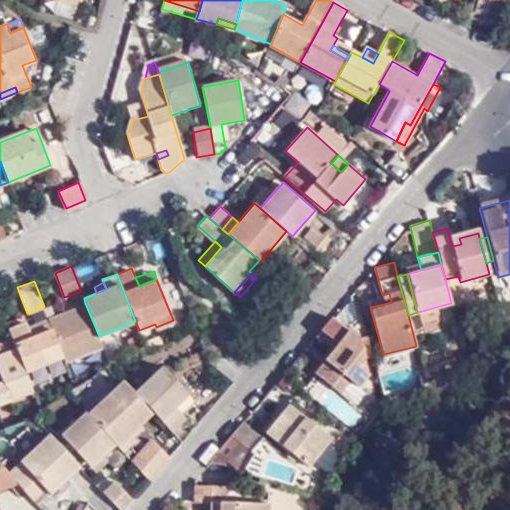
[(389,293),(382,295),(384,304),(391,302),(389,293)]
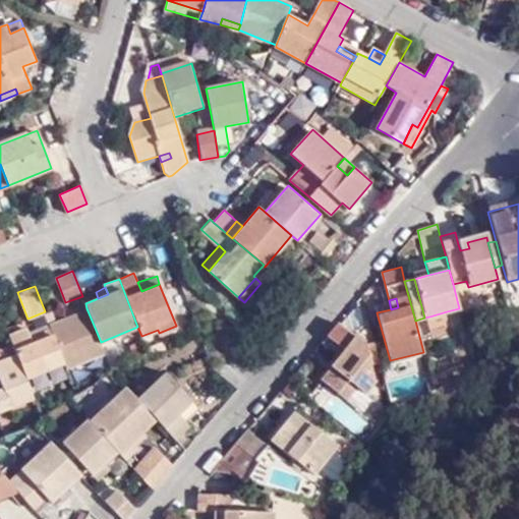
[(49,323),(51,328),(64,360),(66,365),(104,350),(101,342),(87,308),(49,323)]
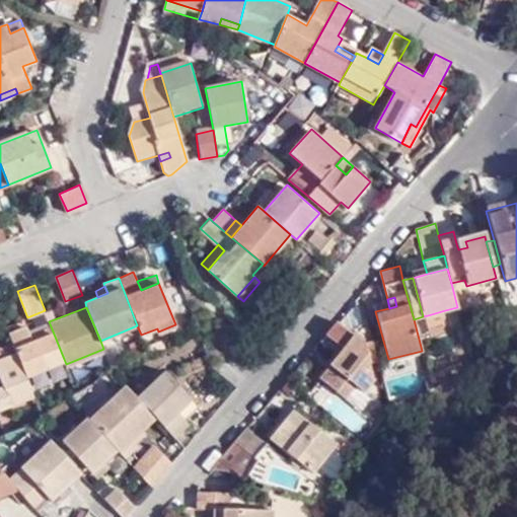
[(451,329),(445,310),(428,315),(433,334),(451,329)]
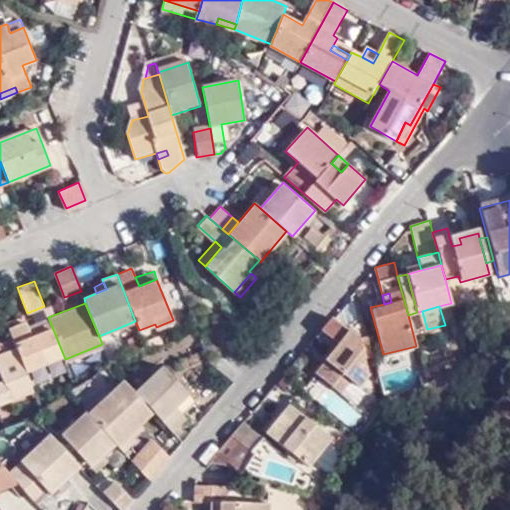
[(333,315),(322,328),(338,342),(315,371),(339,391),(349,379),(357,386),(368,372),(356,363),(363,355),(360,338),(333,315)]
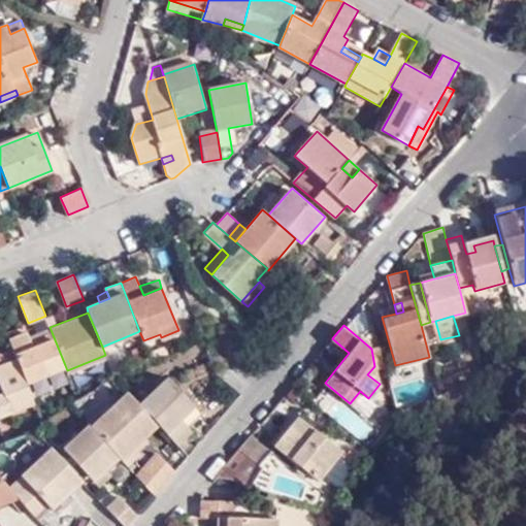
[(26,331),(9,337),(13,349),(17,357),(26,381),(65,365),(52,332),(30,340),(26,331)]
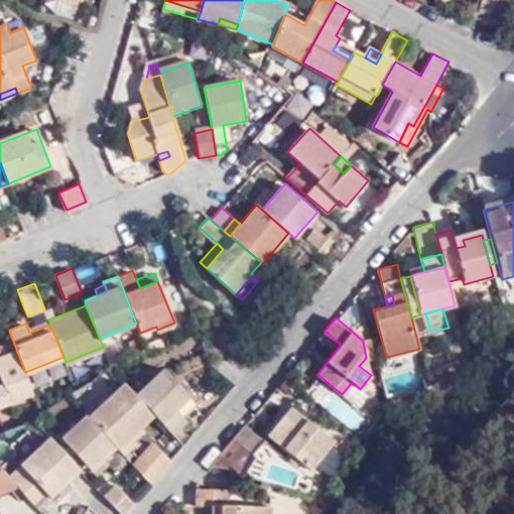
[(370,339),(363,341),(366,358),(375,358),(370,339)]
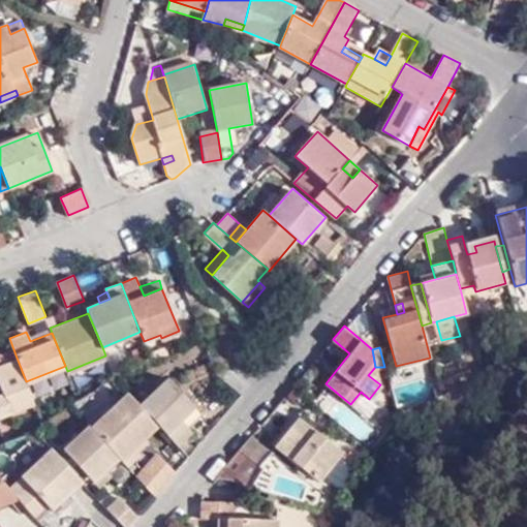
[(0,365),(17,358),(13,349),(0,354),(0,365)]
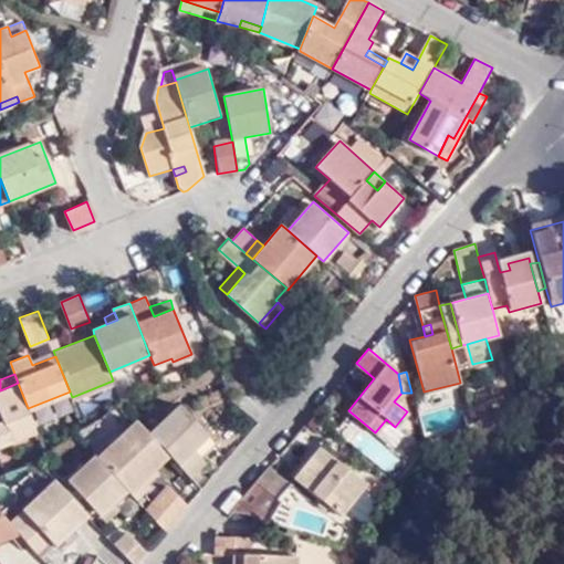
[(18,383),(0,390),(0,414),(2,420),(0,420),(0,445),(37,430),(28,408),(18,383)]
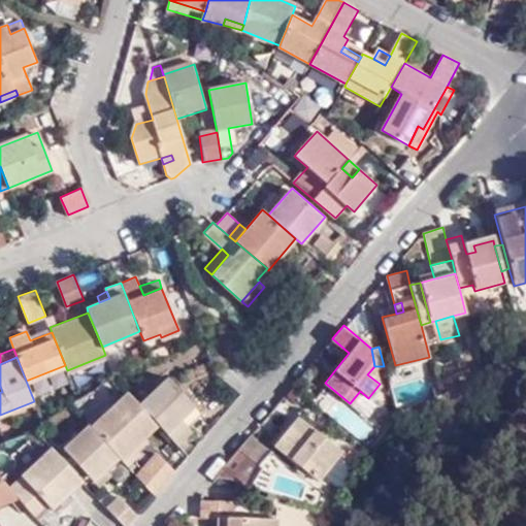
[(159,424),(178,445),(193,430),(183,419),(196,406),(169,376),(140,403),(159,424)]
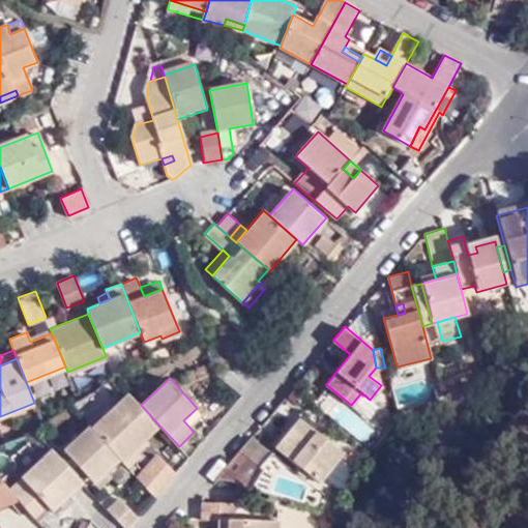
[(141,405),(128,392),(91,428),(119,458),(122,461),(159,426),(141,405)]
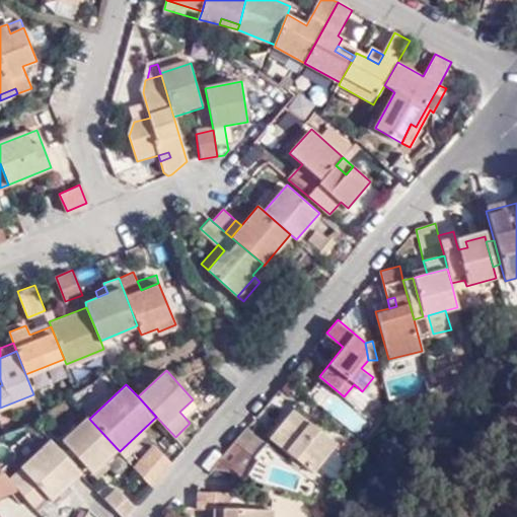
[(344,396),(358,410),(368,397),(362,391),(354,384),(344,396)]
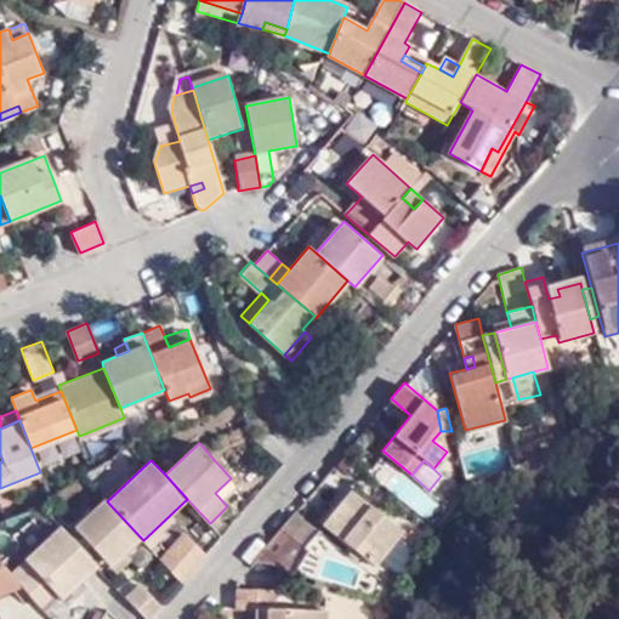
[(372,563),(399,529),(351,488),(323,522),(372,563)]
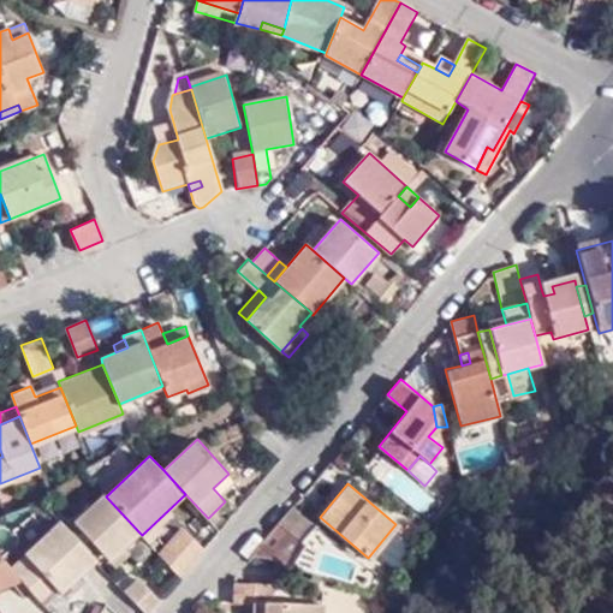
[(108,559),(124,546),(138,531),(106,497),(103,495),(75,522),(108,559)]
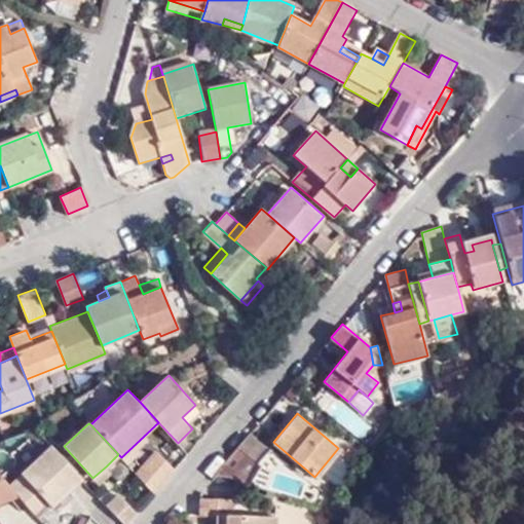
[(238,444),(216,471),(251,482),(262,463),(274,451),(251,429),(238,444)]
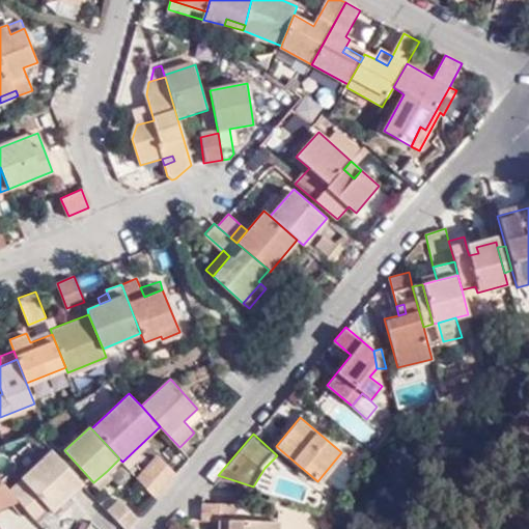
[(54,510),(84,483),(58,455),(53,450),(23,478),(49,505),(54,510)]
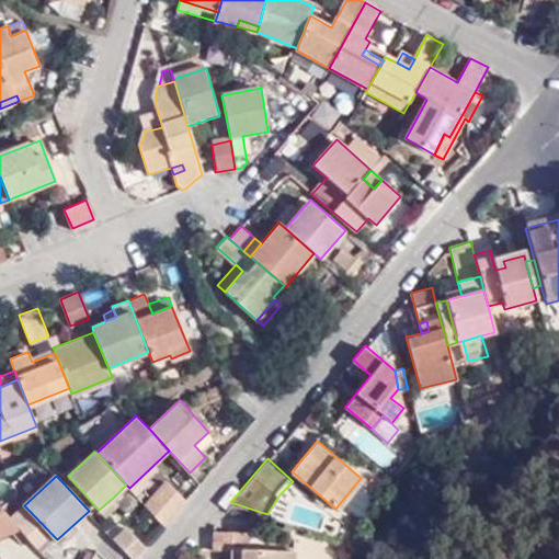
[(89,511),(93,516),(99,510),(68,476),(61,481),(89,511)]
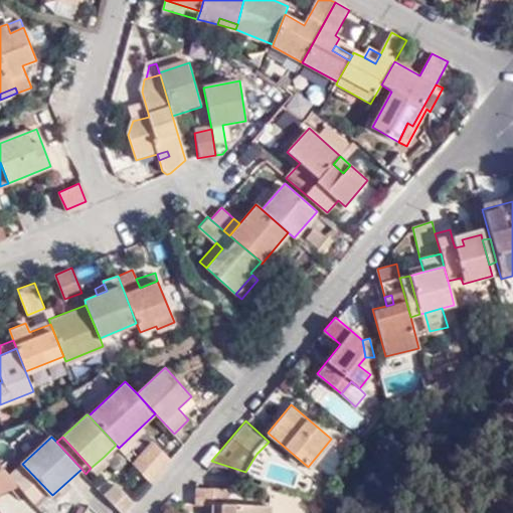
[(160,470),(170,460),(150,440),(142,451),(160,470)]
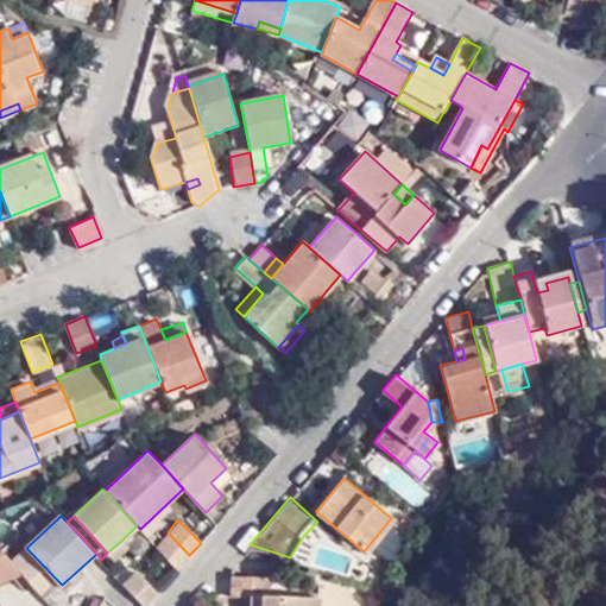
[(152,542),(140,529),(137,525),(122,540),(137,556),(152,542)]
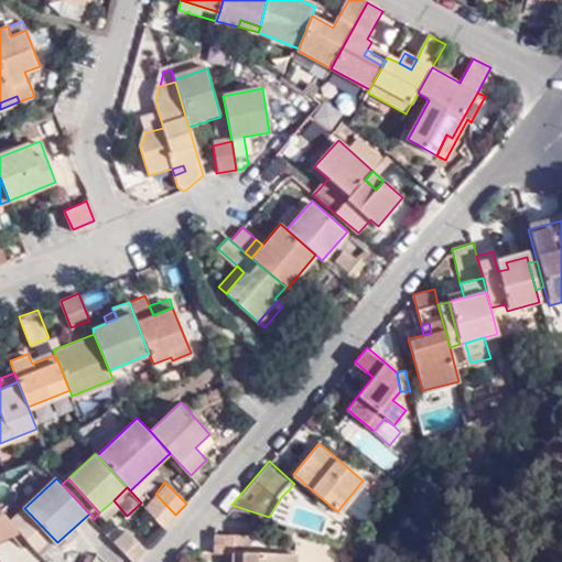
[(164,527),(175,515),(155,494),(144,506),(164,527)]
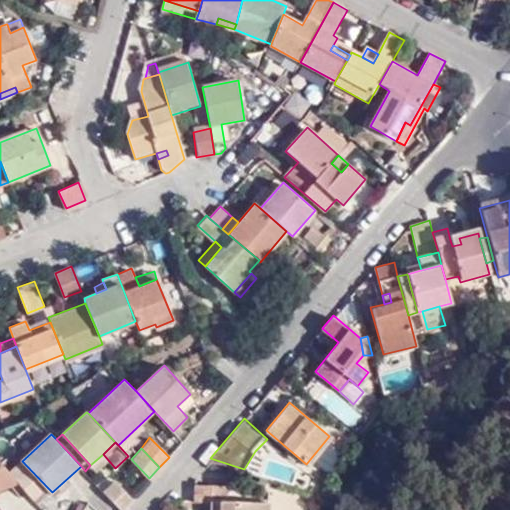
[(19,481),(35,498),(47,487),(22,461),(19,458),(7,468),(19,481)]
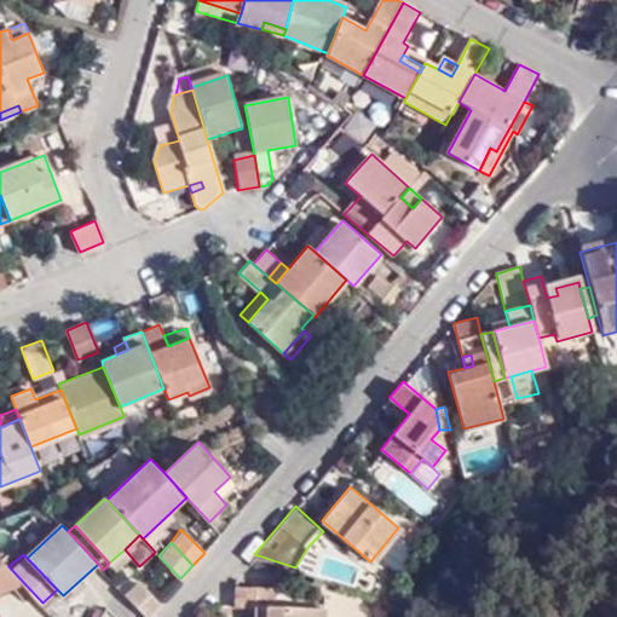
[(9,566),(0,557),(0,590),(23,582),(9,566)]
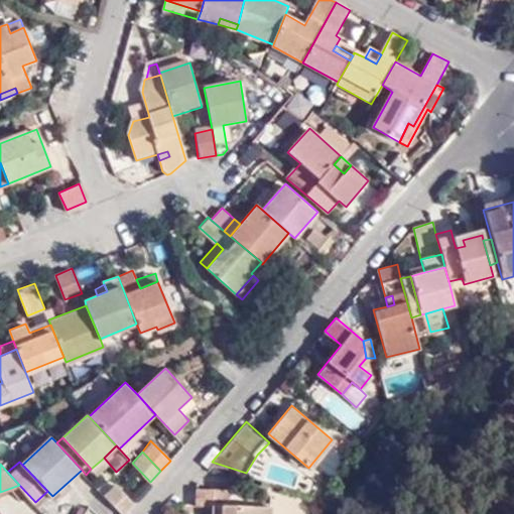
[(123,513),(134,502),(115,483),(104,493),(123,513)]
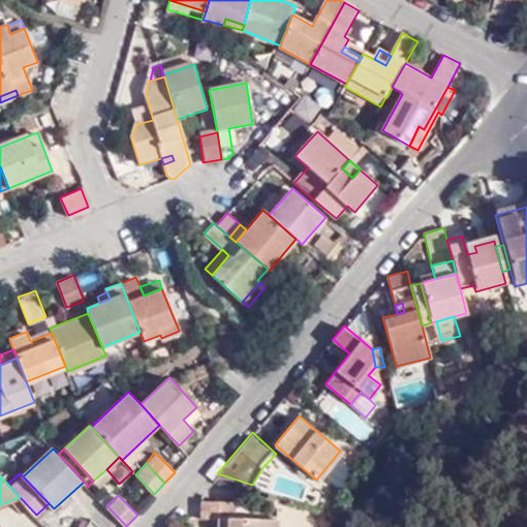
[(276,526),(277,515),(233,515),(233,496),(200,495),(200,514),(216,515),(216,526),(276,526)]
